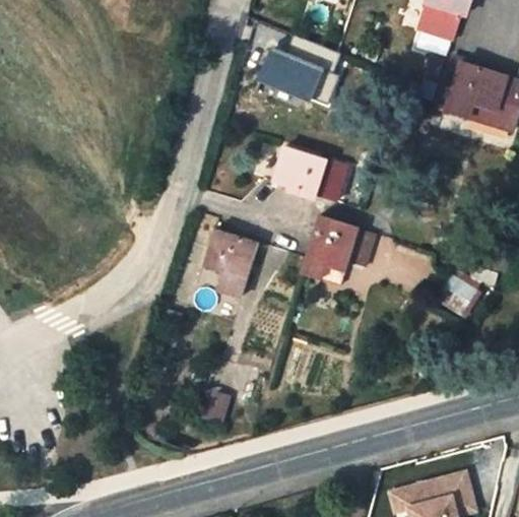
[(327,0),(354,9),(357,0),(327,0)]
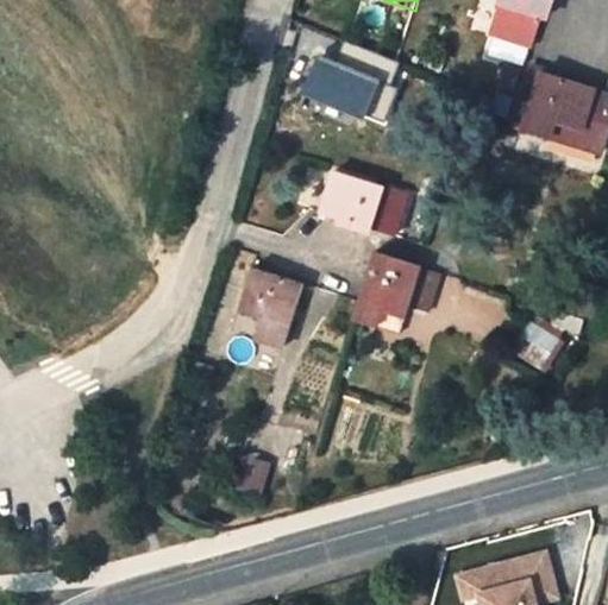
[(546,0),(502,0),(491,35),(531,46),(546,0)]
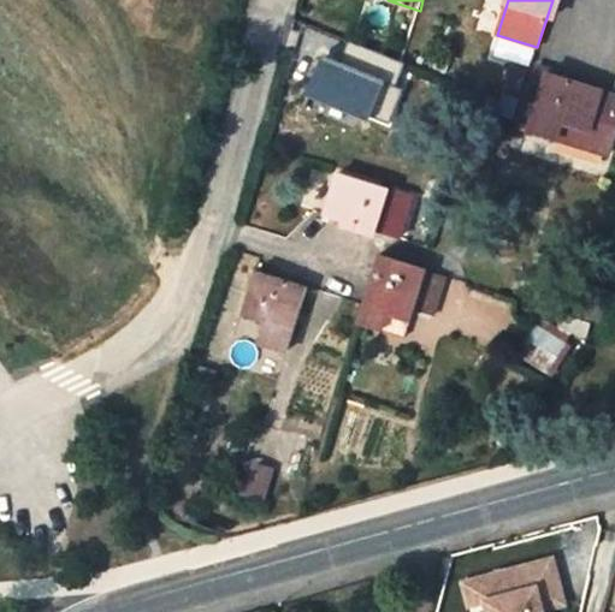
[(530,70),(519,66),(514,81),(528,85),(533,70),(530,70)]
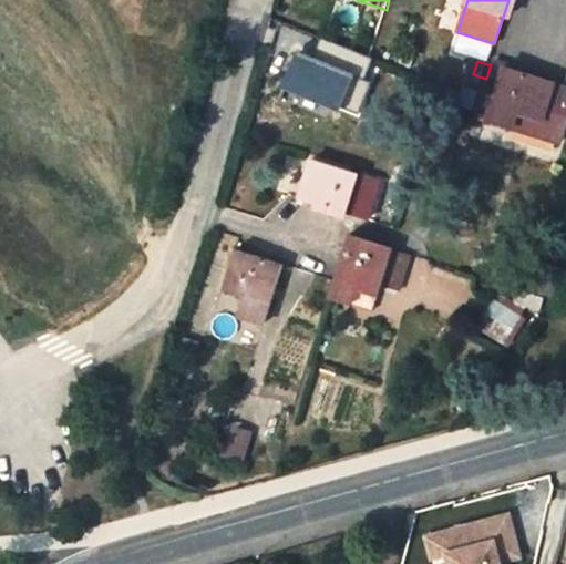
[(534,135),(561,144),(565,126),(565,88),(564,88),(491,64),(486,79),(474,118),(512,129),(515,114),(538,121),(534,135)]
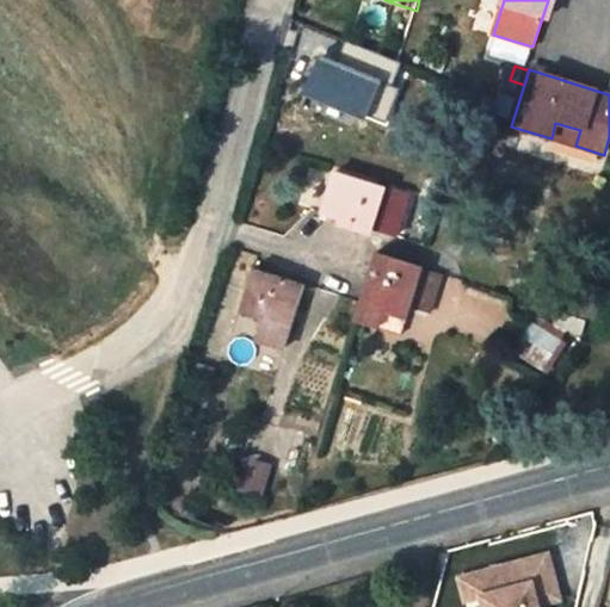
[(555,123),(552,138),(575,146),(580,130),(555,123)]
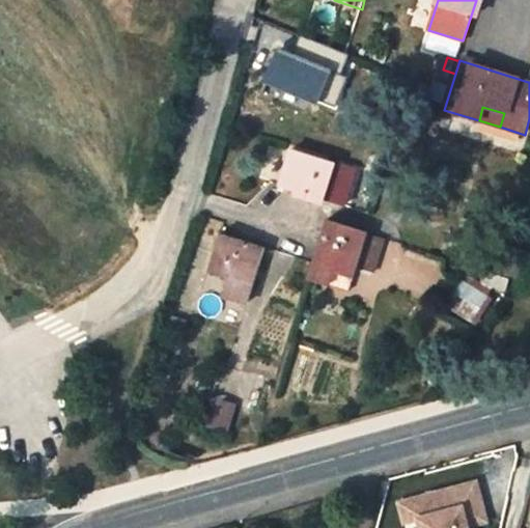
[(333,170),(334,166),(290,151),(280,187),(349,209),(358,177),(333,170)]
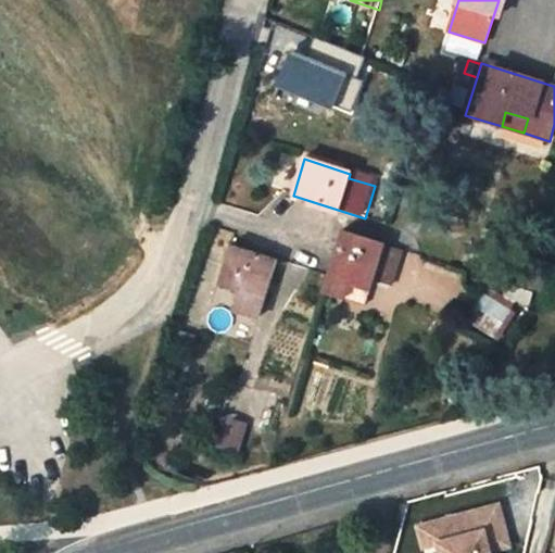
[(373,283),(391,287),(402,251),(383,246),(385,243),(341,229),(327,277),(323,292),(344,298),(349,285),(369,291),(373,283)]
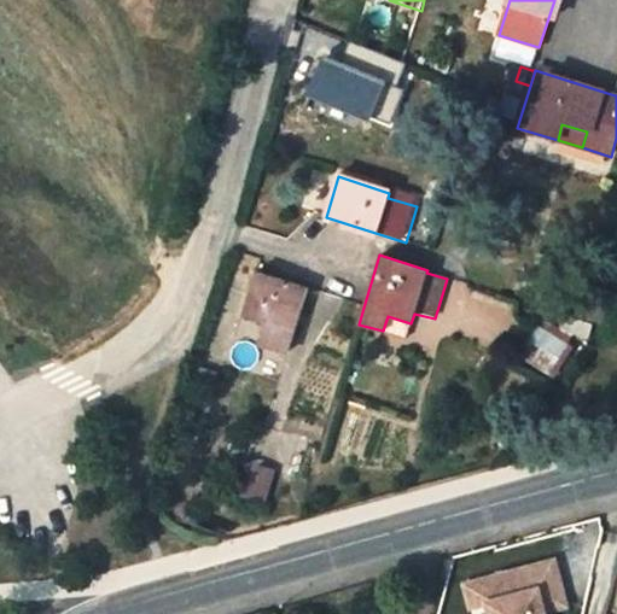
[(534,274),(518,272),(513,290),(528,293),(534,274)]
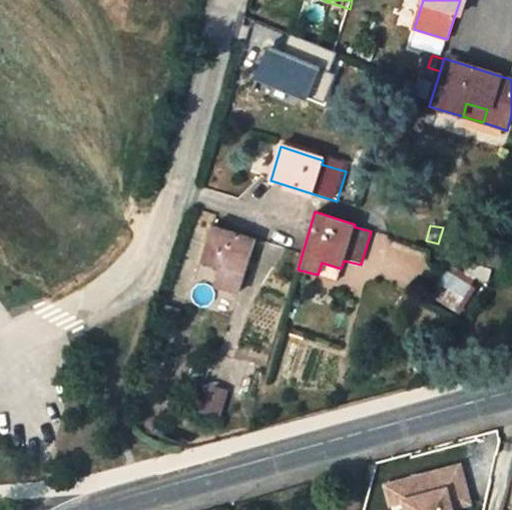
[(216,288),(238,295),(254,240),(213,226),(201,265),(220,270),(216,288)]
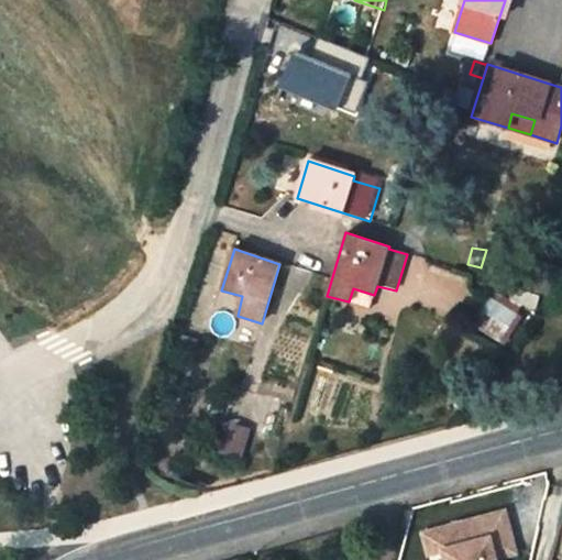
[(494,271),(498,253),(486,250),(481,267),(494,271)]
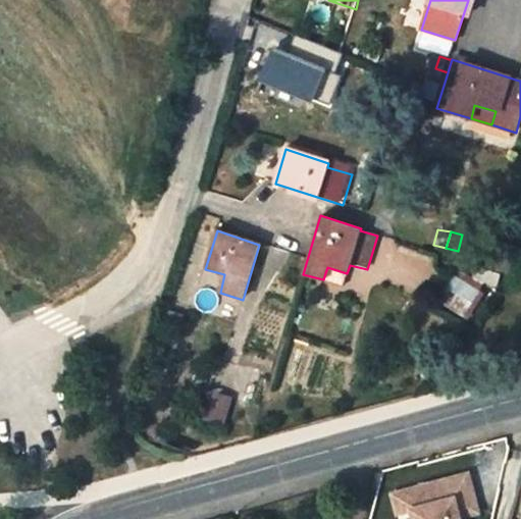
[(487,269),(495,243),(480,240),(474,267),(487,269)]
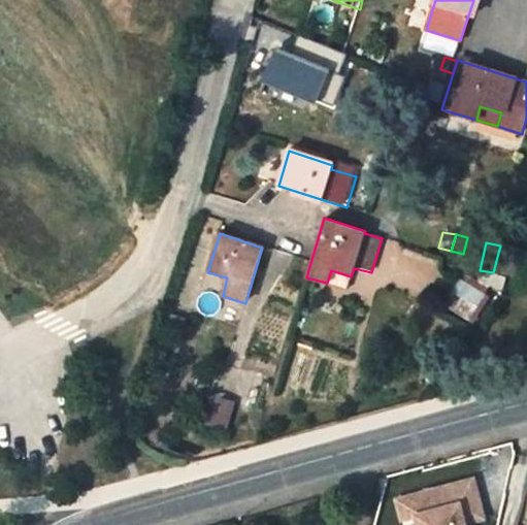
[(515,277),(521,250),(500,245),(493,272),(515,277)]
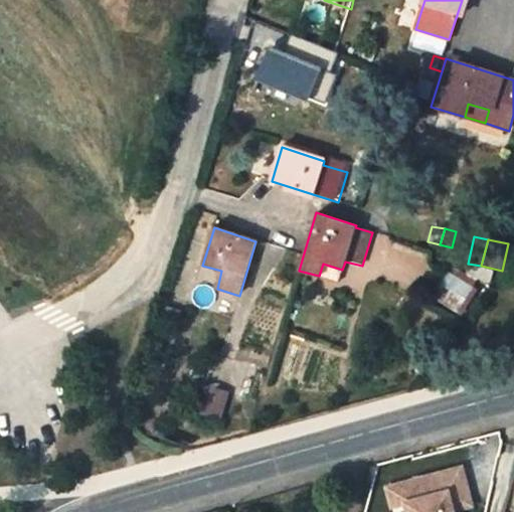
[(323,264),(319,276),(336,281),(356,288),(362,266),(345,262),(342,270),(323,264)]
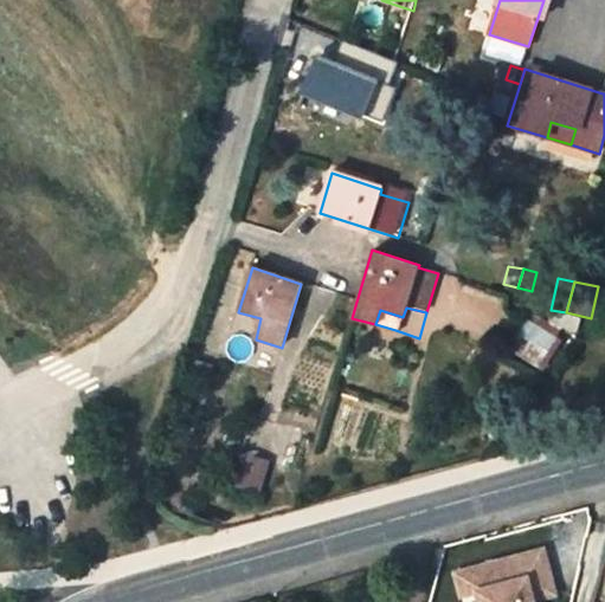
[(534,324),(554,334),(560,319),(540,311),(534,324)]
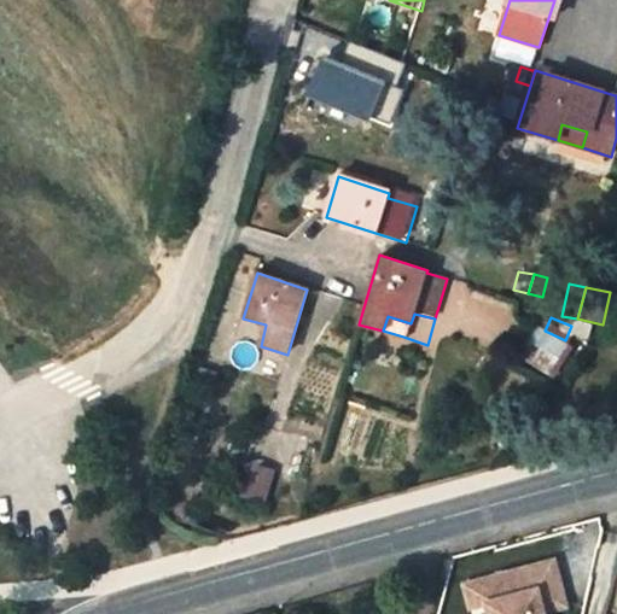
[(548,374),(558,355),(531,340),(521,358),(548,374)]
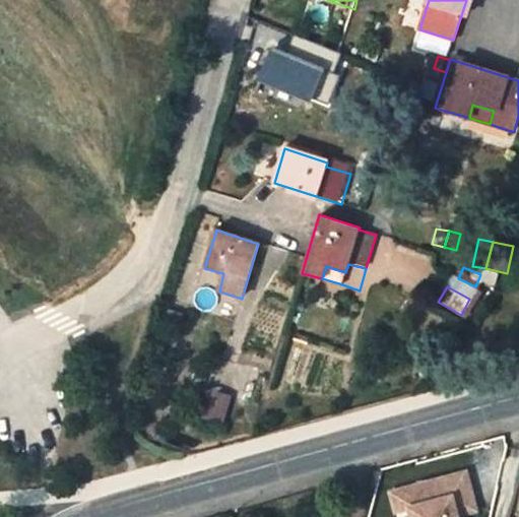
[(171,408),(178,384),(171,382),(163,406),(171,408)]
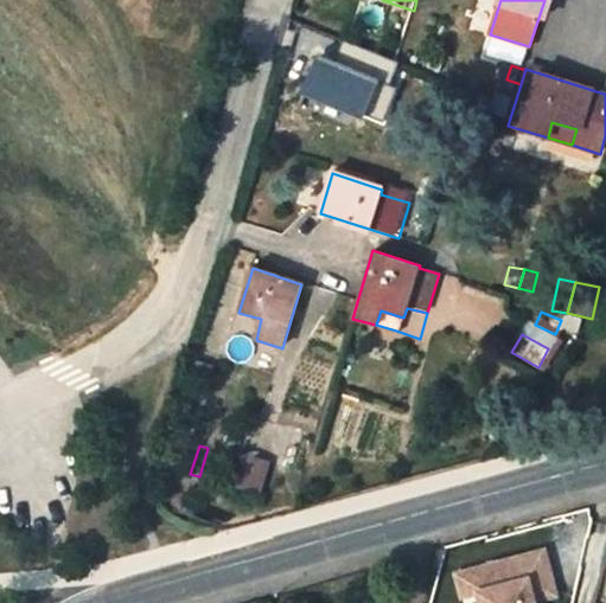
[(199,476),(260,495),(268,468),(208,448),(199,476)]
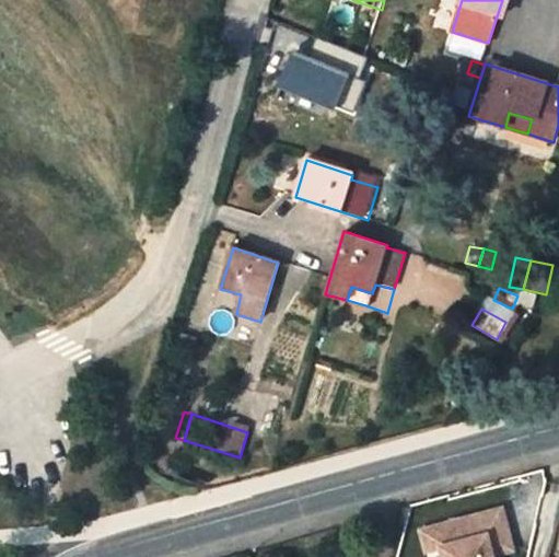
[(502,512),(421,535),(428,556),(431,556),(442,553),(443,556),(492,556),(488,540),(508,533),(502,512)]
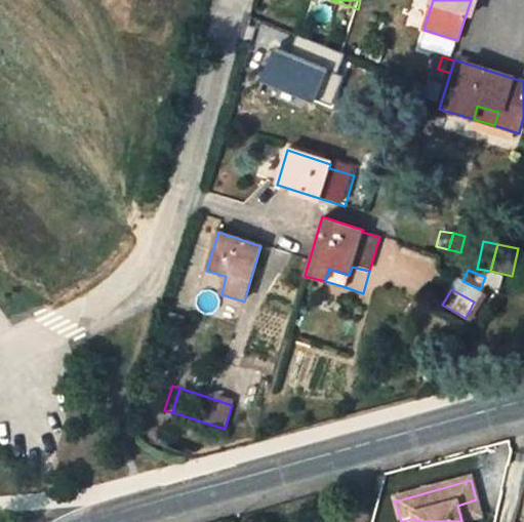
[(482,518),(476,499),(457,506),(461,521),(473,521),(482,518)]
